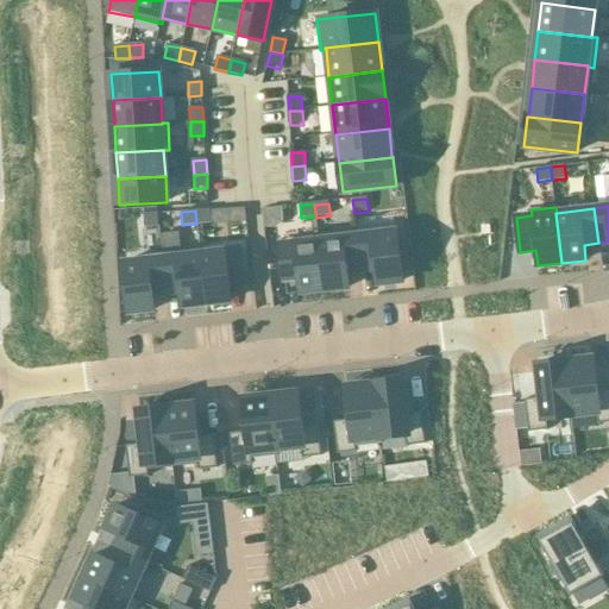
[(209,211),(195,211),(196,224),(211,224),(209,211)]
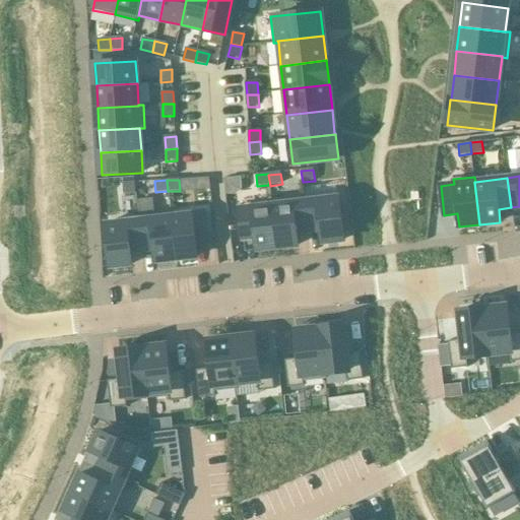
[(135,194),(135,184),(122,184),(123,195),(135,194)]
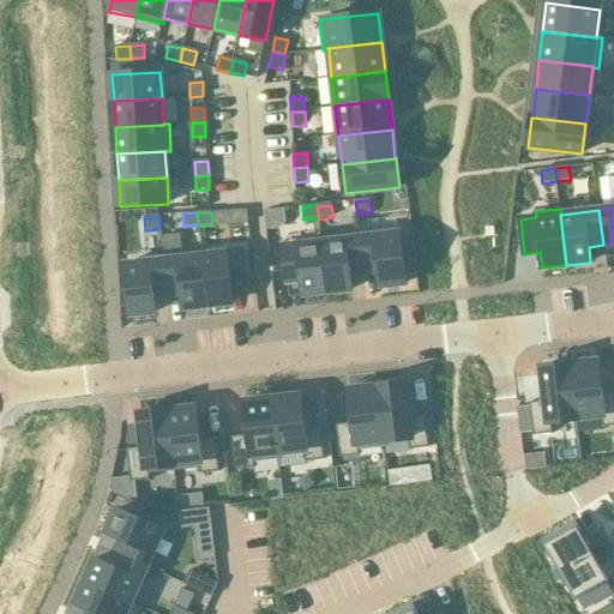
[(399,234),(360,238),(365,272),(378,271),(380,287),(405,284),(399,234)]
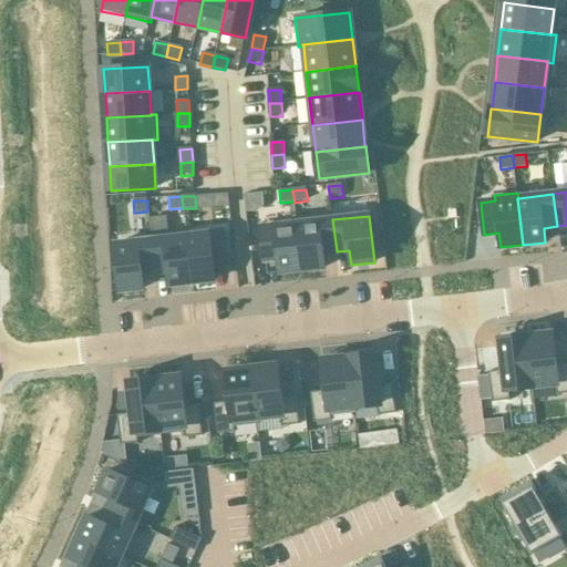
[(332,219),(296,224),(301,270),(325,268),(322,254),(337,251),(332,219)]
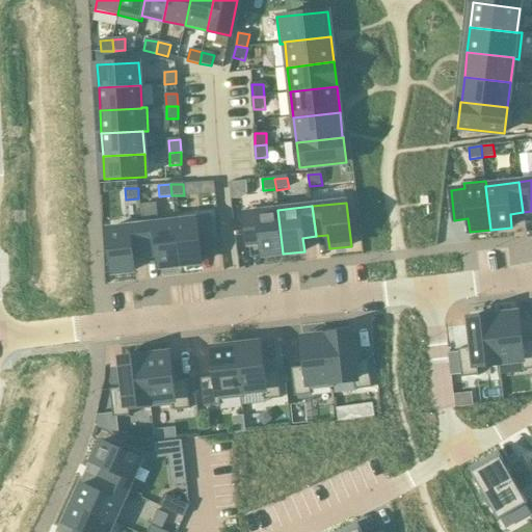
[(277,210),(243,214),(247,244),(261,242),(262,257),(283,254),(277,210)]
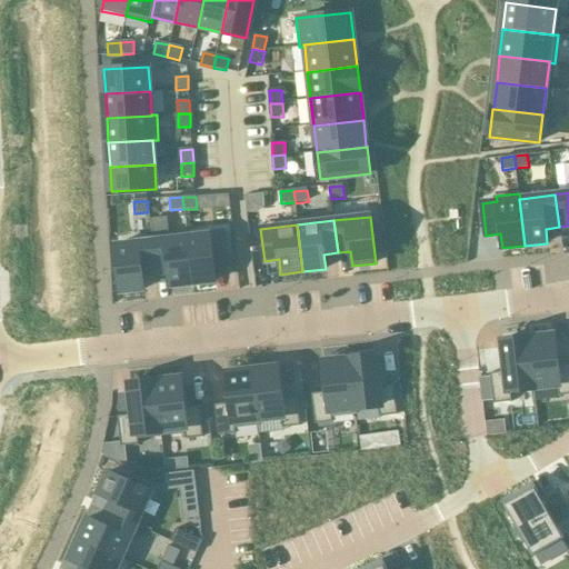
[(225,233),(188,237),(193,285),(216,281),(213,267),(228,266),(225,233)]
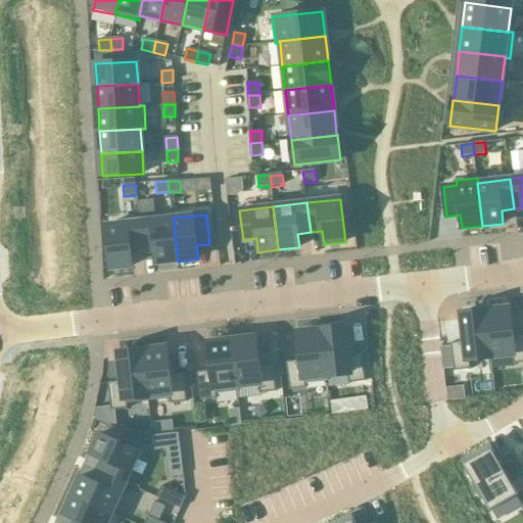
[(173,218),(139,222),(142,251),(155,250),(156,264),(178,262),(173,218)]
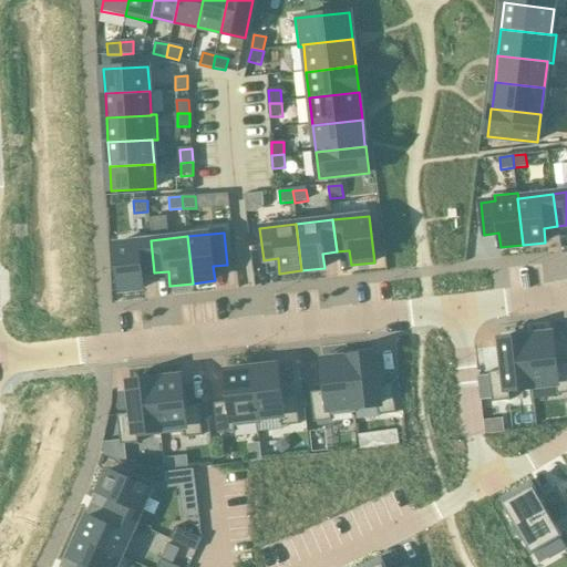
[(151,240),(114,245),(120,291),(143,289),(142,275),(154,272),(151,240)]
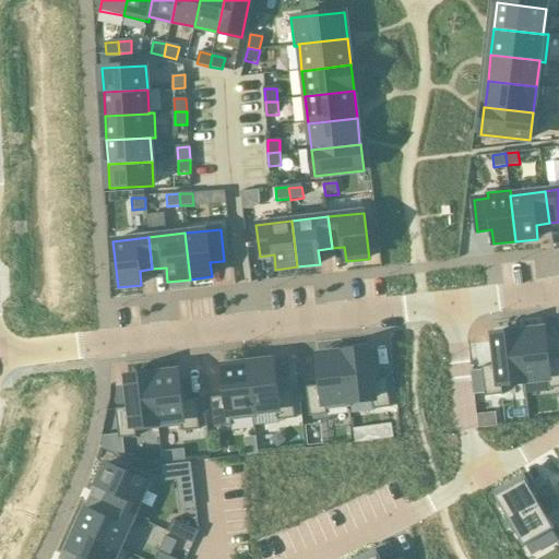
[(545,329),(519,332),(524,381),(548,379),(549,390),(558,388),(558,357),(548,359),(545,329)]
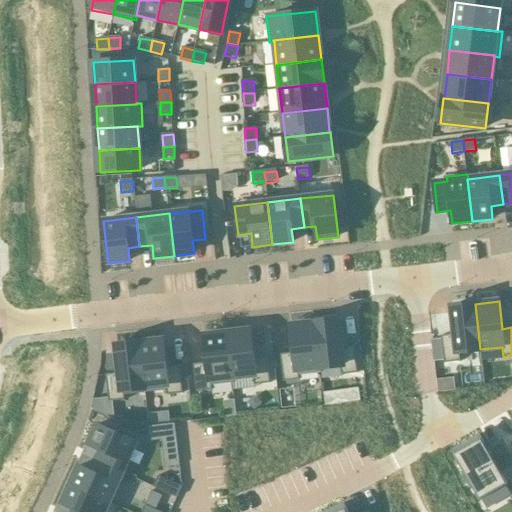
[(455,334),(441,336),(445,363),(461,361),(459,352),(480,349),(475,304),(451,306),(455,334)]
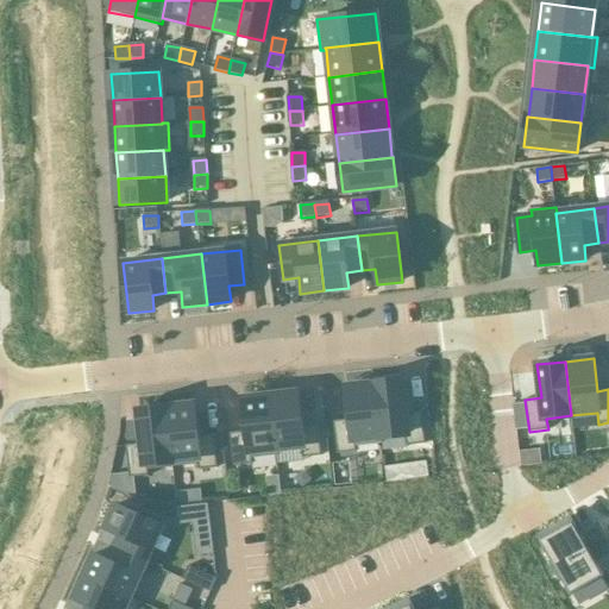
[(402,380),(374,384),(381,444),(382,444),(382,438),(406,434),(407,446),(426,444),(421,412),(406,413),(402,380)]
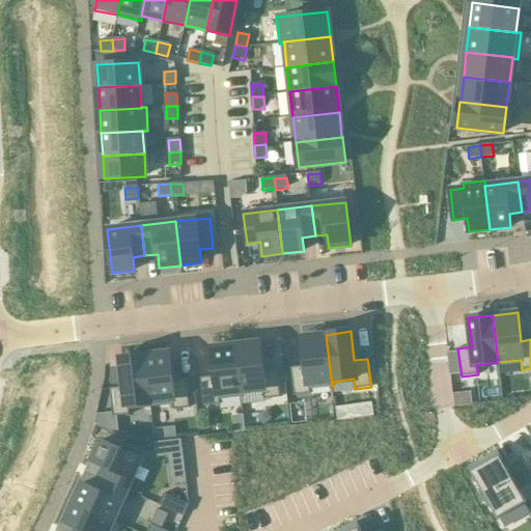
[(305,366),(291,367),(295,396),(311,394),(310,389),(332,387),(326,335),(326,334),(302,337),(305,366)]
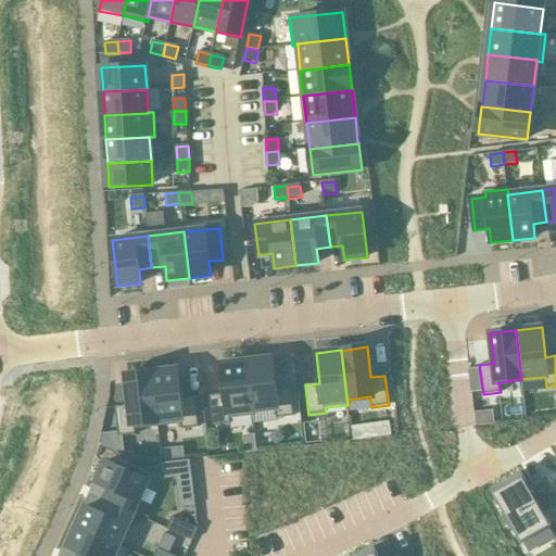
[(272,358),(247,362),(252,416),(254,416),(253,411),(275,408),(276,418),(293,416),(290,387),(276,388),(272,358)]
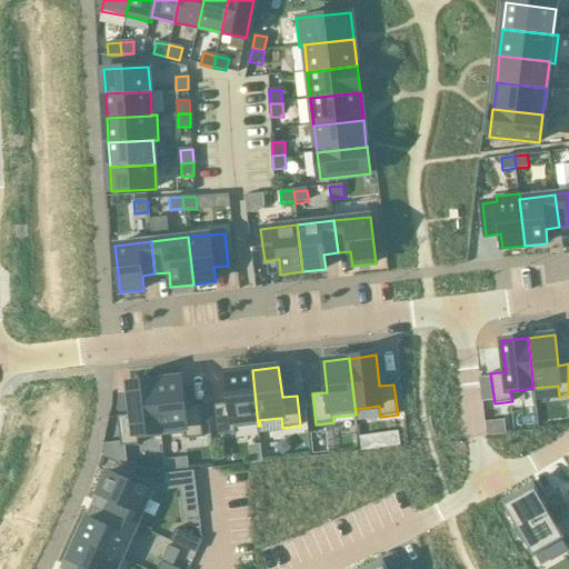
[(229,403),(215,405),(218,436),(236,433),(235,428),(258,426),(252,370),(226,372),(229,403)]
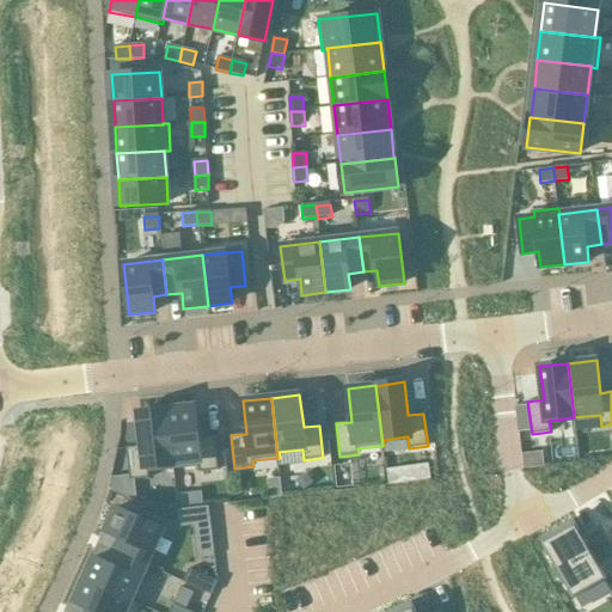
[(195,407),(166,410),(173,470),(199,467),(200,472),(218,471),(214,438),(199,439),(195,407)]
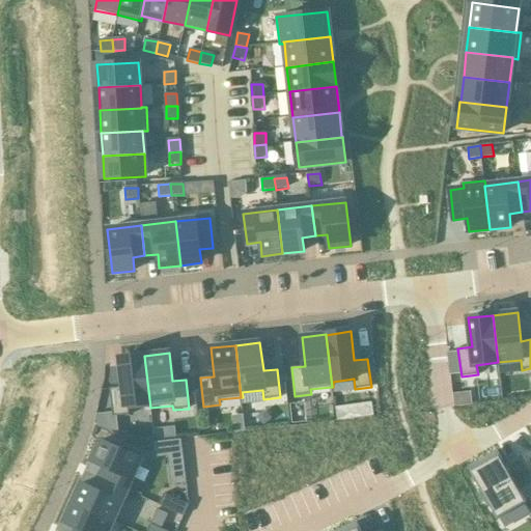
[(123,387),(110,388),(112,412),(113,417),(116,417),(130,415),(129,410),(150,408),(144,356),(144,355),(119,358),(123,387)]
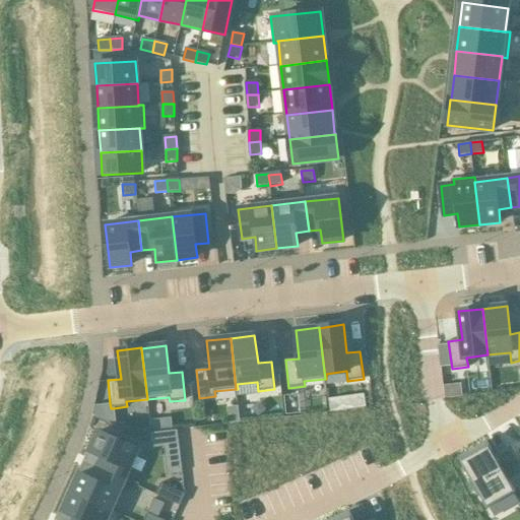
[(94,405),(92,415),(116,426),(114,408),(111,408),(110,403),(94,405)]
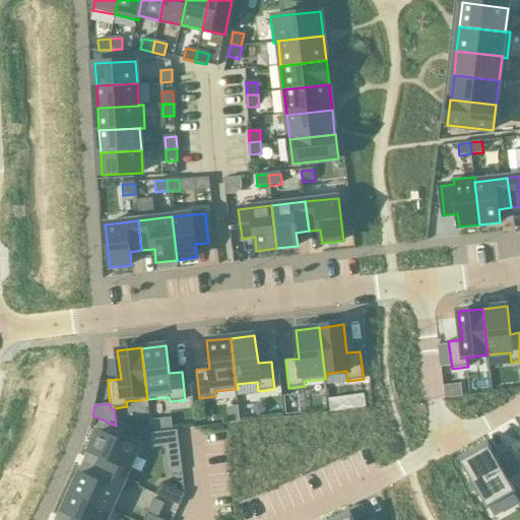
[(178,430),(173,430),(151,433),(153,445),(166,444),(170,473),(183,472),(183,471),(178,431),(178,430)]
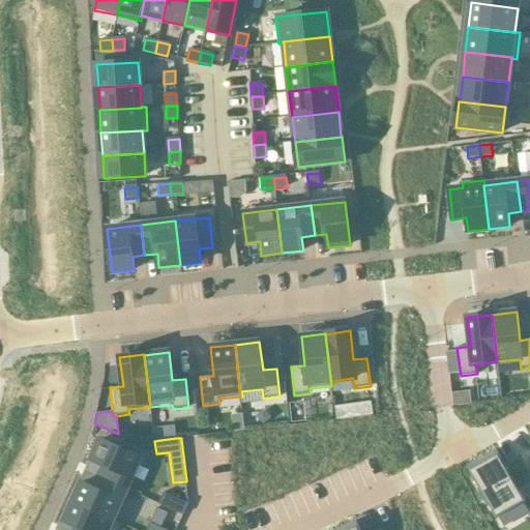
[(100,440),(87,471),(126,489),(141,458),(100,440)]
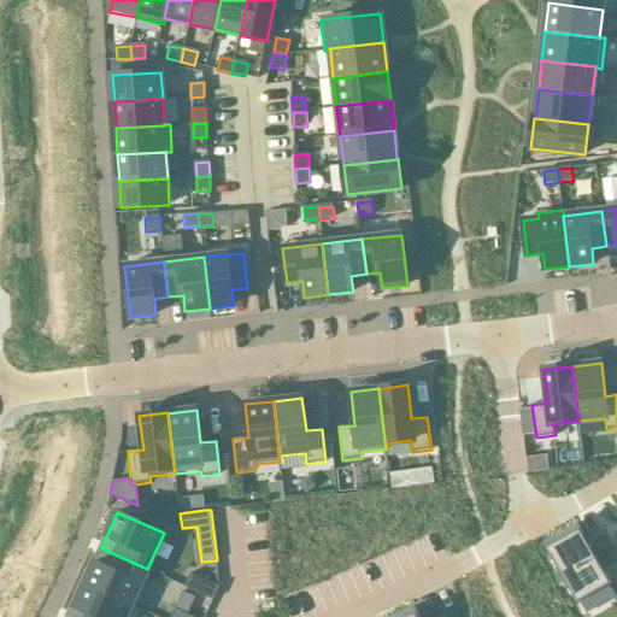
[(581,528),(546,547),(577,603),(612,583),(603,566),(616,557),(616,546),(607,529),(587,540),(581,528)]
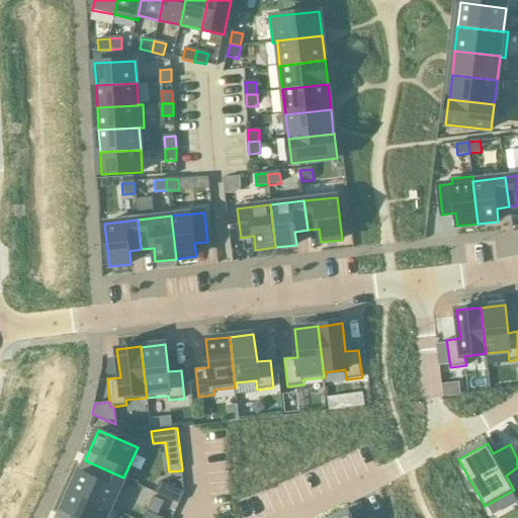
[(85,460),(71,491),(110,508),(123,478),(85,460)]
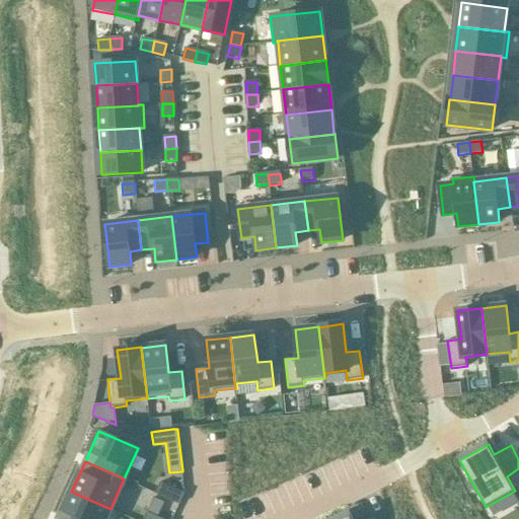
[(160,483),(155,494),(179,505),(184,494),(160,483)]
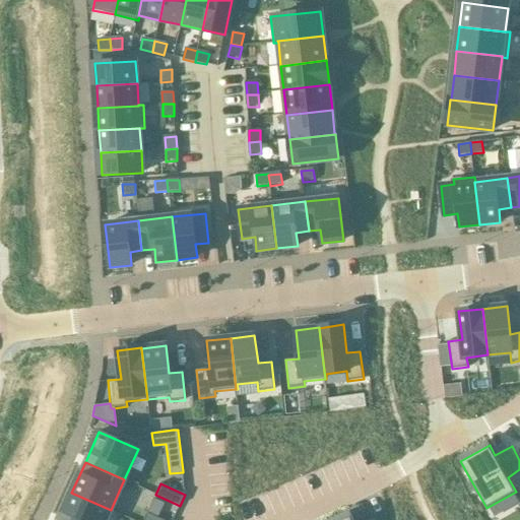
[(71,493),(58,519),(106,519),(111,510),(71,493)]
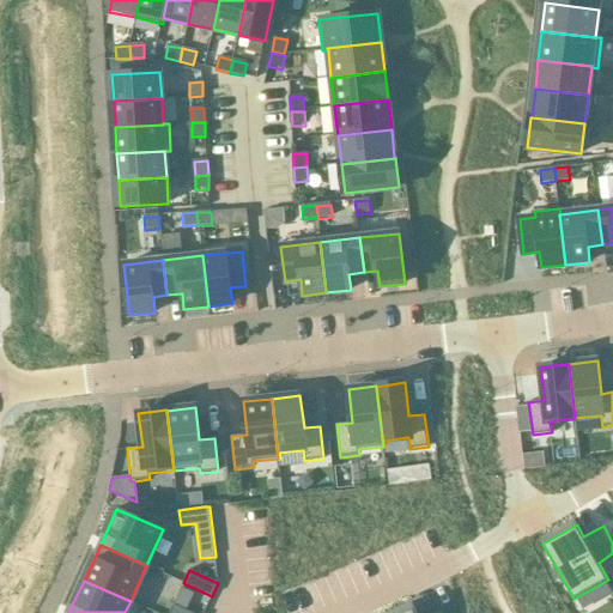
[(412,602),(388,612),(441,612),(438,612),(417,612),(414,610),(412,602)]
